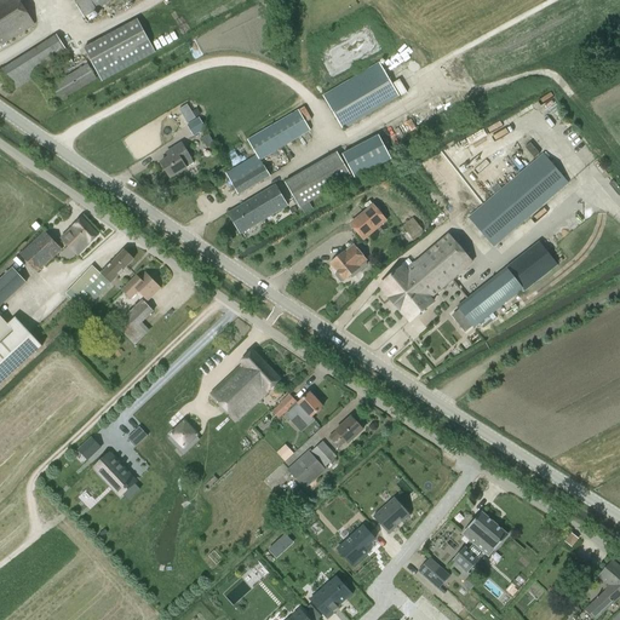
[(18,0),(1,0),(0,1),(0,45),(34,26),(18,0)]
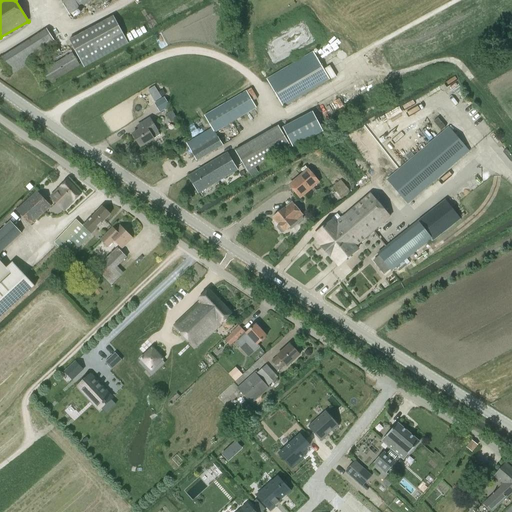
[(60,0),(70,15),(93,0),(60,0)]
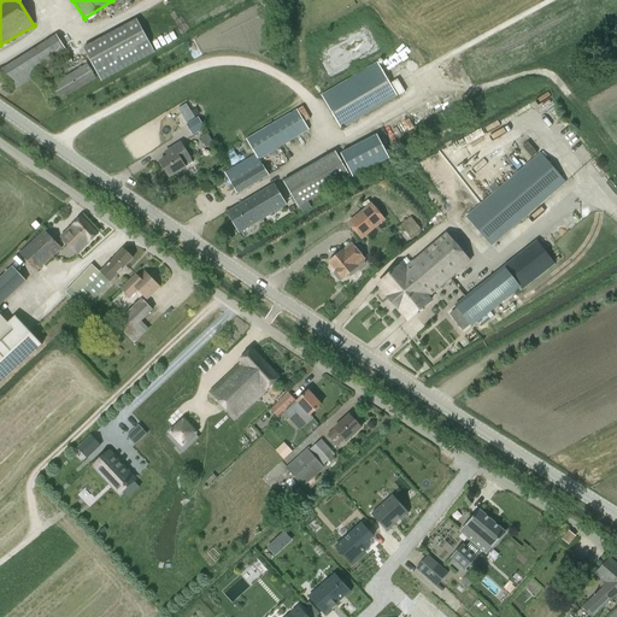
[(156,52),(139,19),(84,48),(103,81),(156,52)]
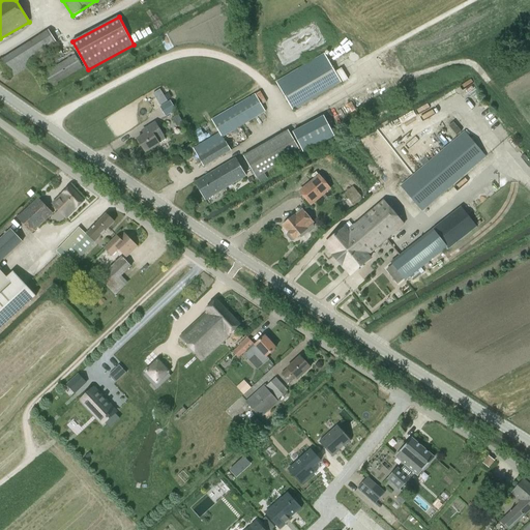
[(0,61),(10,79),(58,49),(47,31),(0,60),(0,61)]
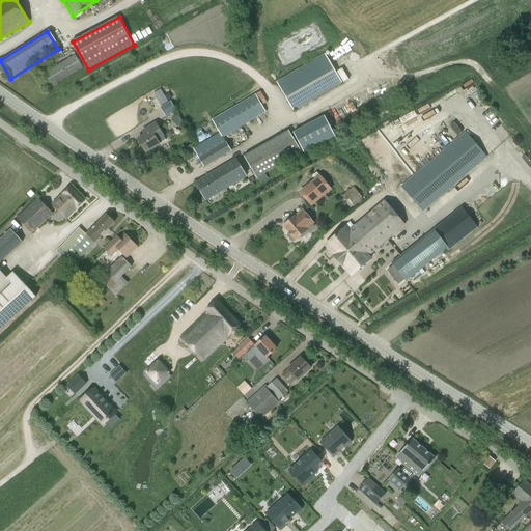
[(295,110),(342,82),(326,54),(278,82),(295,110)]
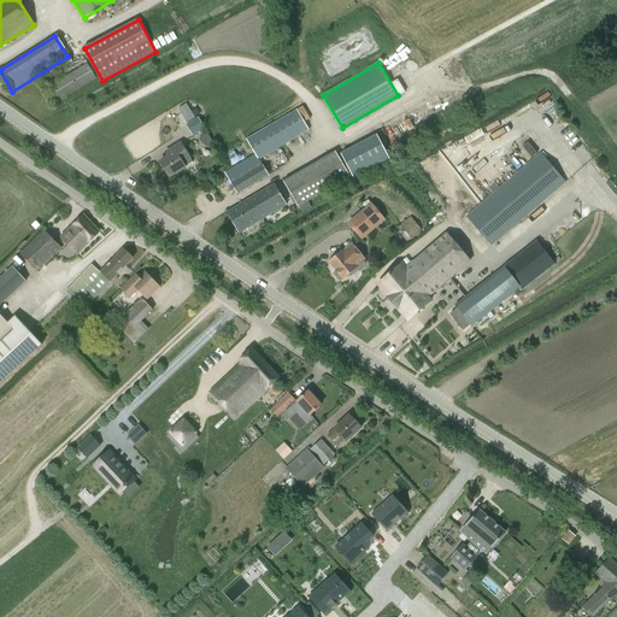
[(97,78),(89,65),(88,64),(58,82),(58,81),(48,86),(59,104),(68,99),(66,97),(97,78)]
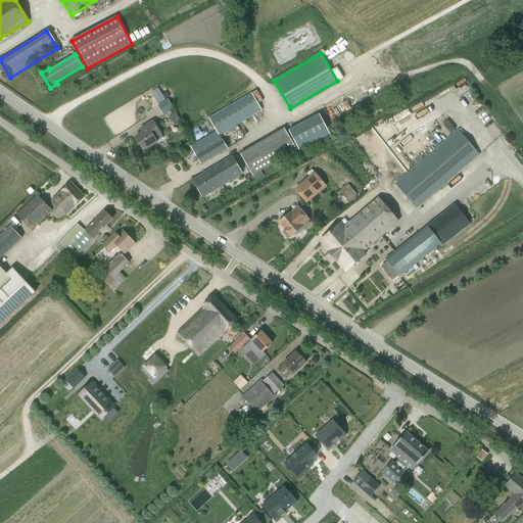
[(332,70),(338,80),(343,78),(337,67),(332,70)]
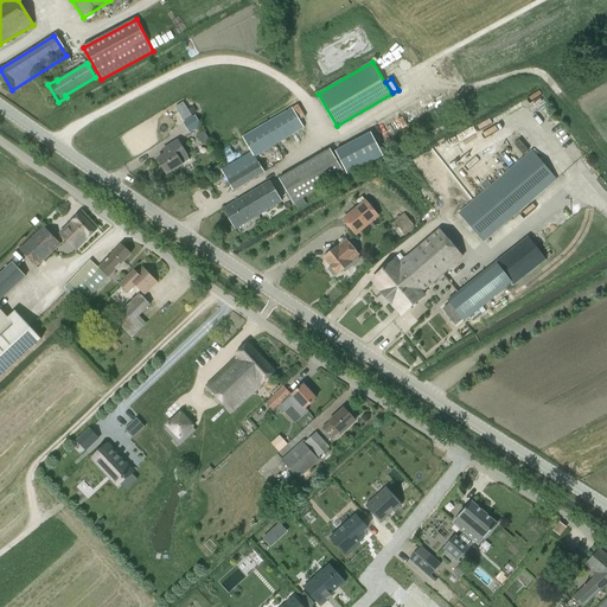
[(193,115),(184,101),(177,106),(186,120),(193,115)]
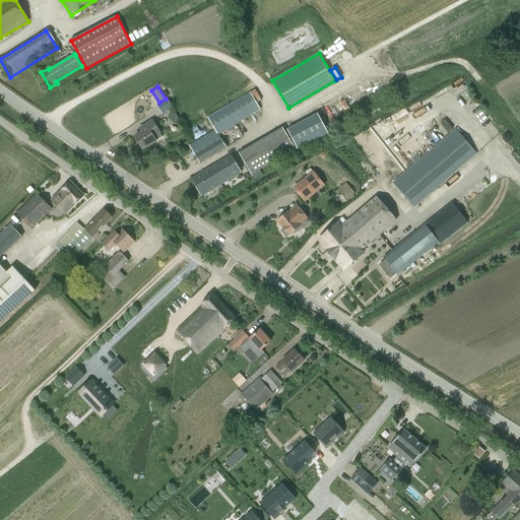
[(218,134),(221,133),(260,110),(251,92),(208,118),(216,131),(190,146),(200,164),(226,147),(218,134)]
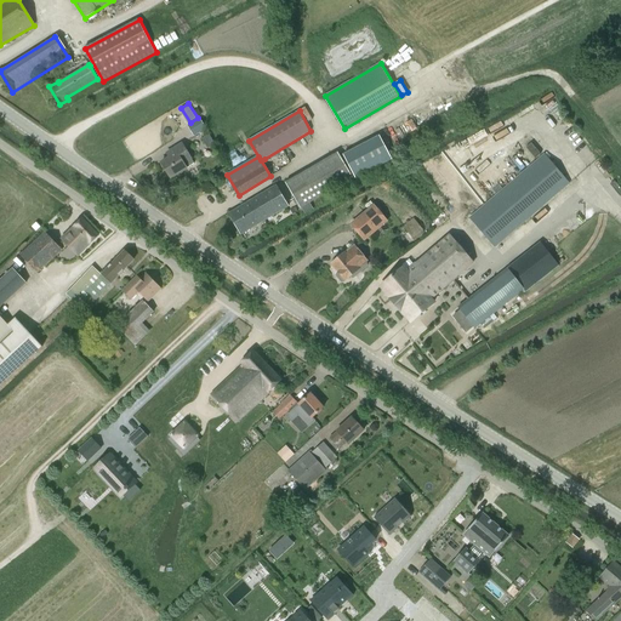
[(194,136),(206,129),(200,119),(188,126),(194,136)]
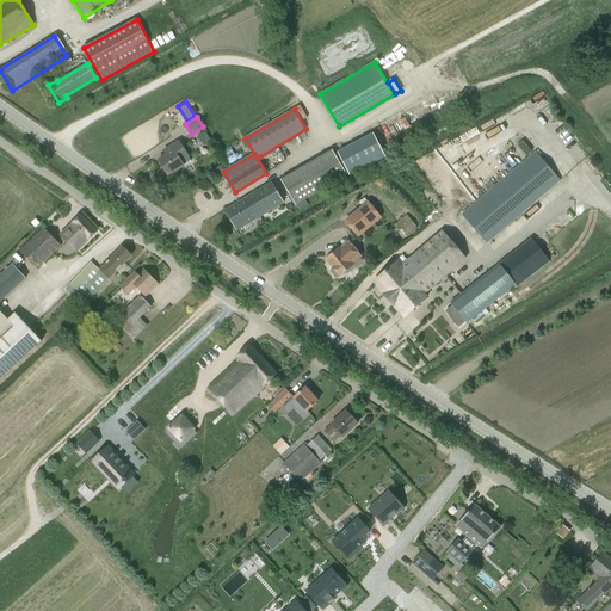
[(337,153),(350,178),(386,158),(372,134),(337,153)]
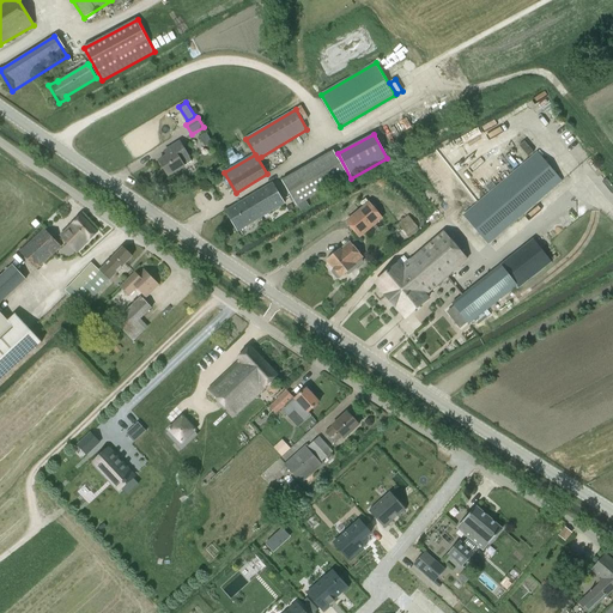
[(526,141),(521,145),(528,156),(533,152),(526,141)]
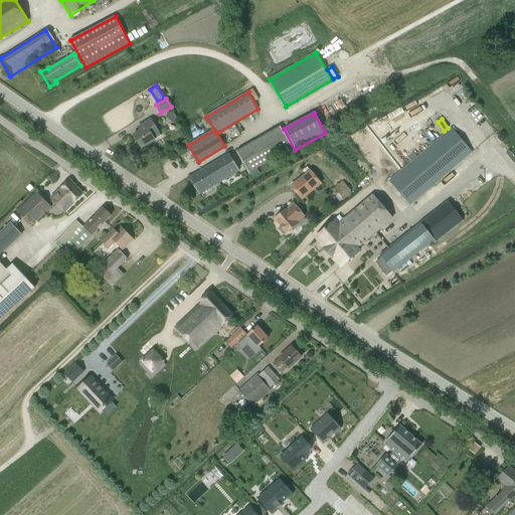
[(161,136),(159,133),(151,120),(142,126),(144,129),(134,136),(142,148),(155,140),(161,136)]
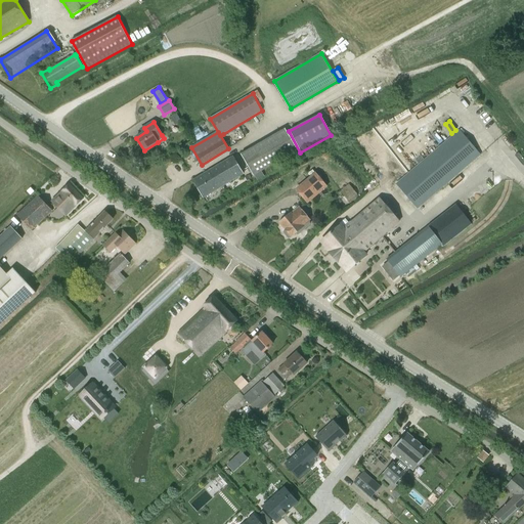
[(254,176),(298,150),(286,129),(242,155),(254,176)]
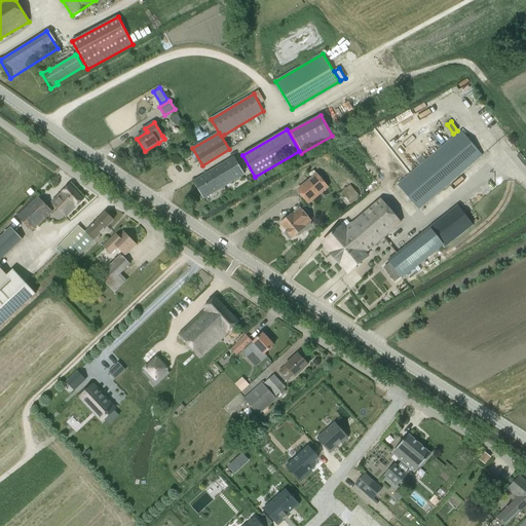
[(420,209),(483,155),(461,130),(399,184),(420,209)]
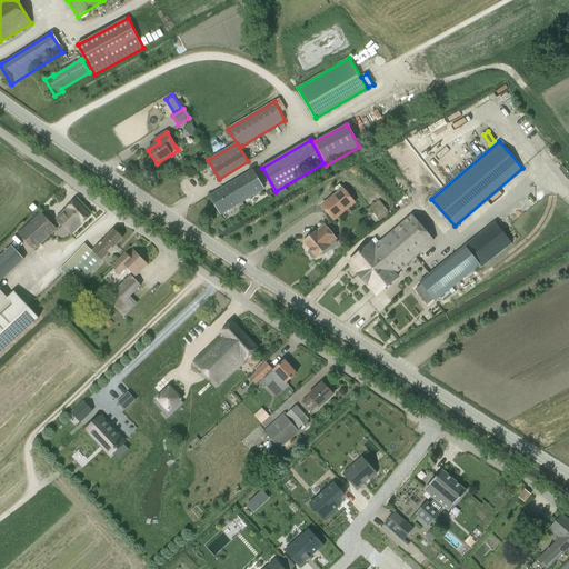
[(221,215),(265,189),(253,170),(210,196),(221,215)]
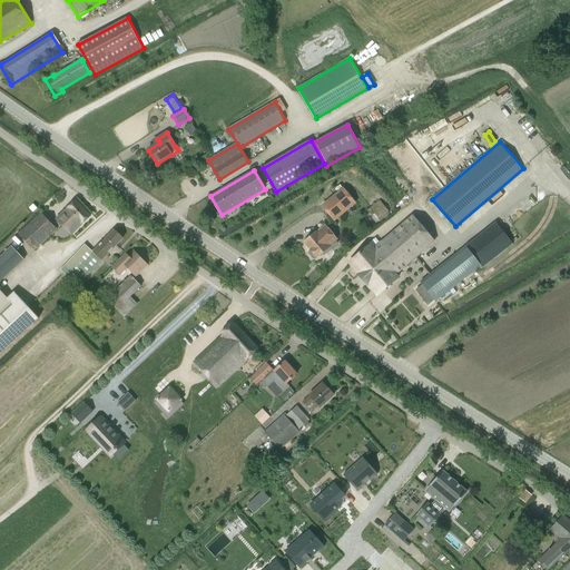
[(323,208),(327,213),(332,218),(353,202),(344,192),(333,199),(323,208)]
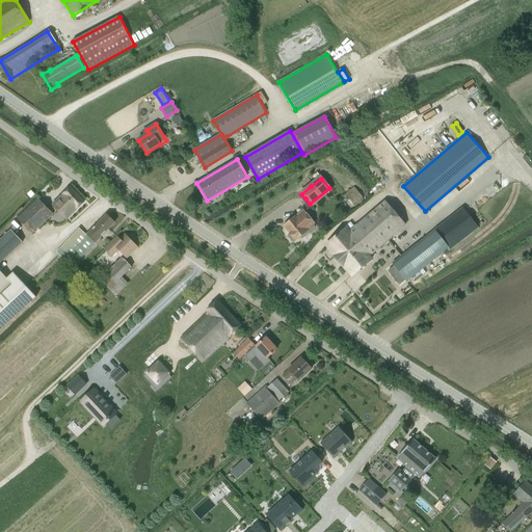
[(67,219),(85,202),(71,187),(53,205),(67,219)]
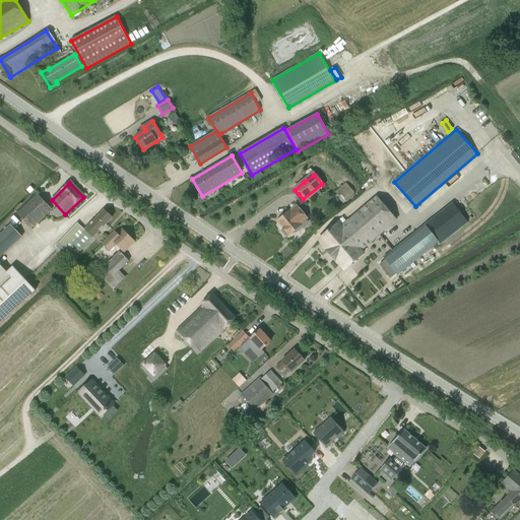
[(346,183),(337,191),(347,201),(355,194),(346,183)]
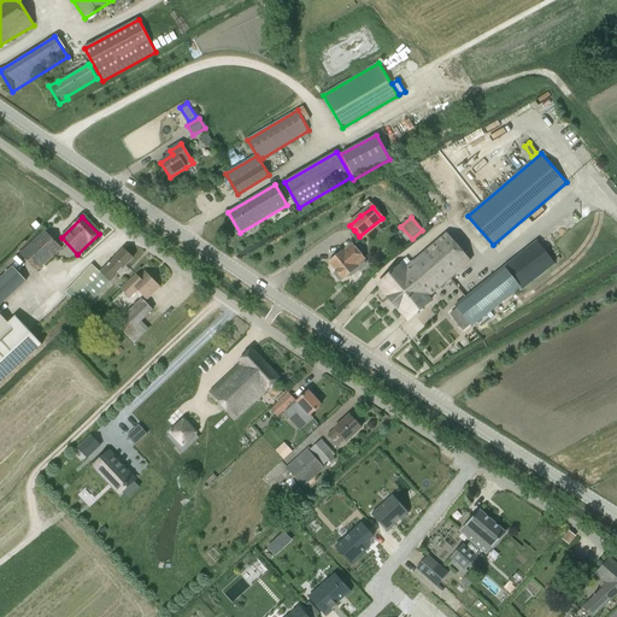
[(37,271),(62,248),(45,230),(21,254),(37,271)]
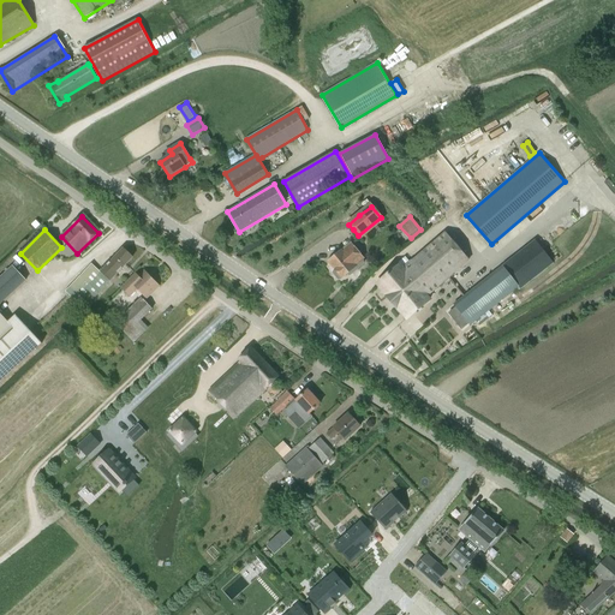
[(447,232),(412,262),(417,268),(410,274),(412,279),(402,287),(404,287),(400,290),(404,293),(393,303),(398,308),(399,308),(408,318),(431,299),(428,296),(470,260),(447,232)]
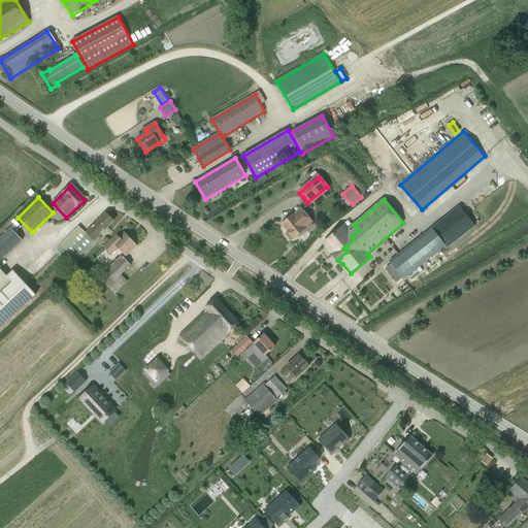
[(460,205),(443,219),(391,261),(393,264),(404,277),(405,278),(409,275),(420,267),(444,248),(446,250),(475,226),(460,205)]
